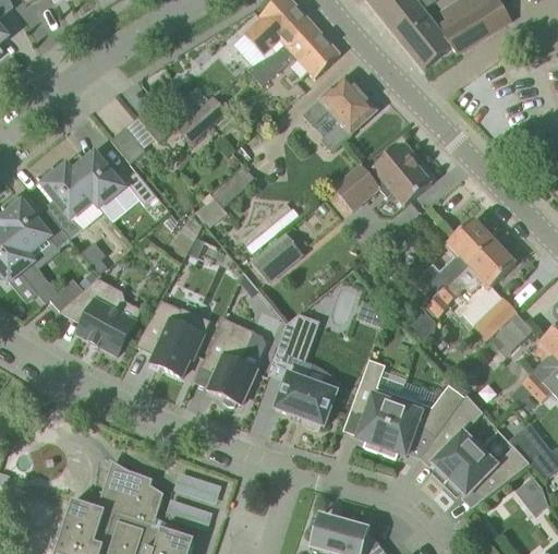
[(288,48),(314,24),(292,0),(277,0),(259,15),(262,17),(244,34),(263,55),(280,39),(284,44),(288,48)]
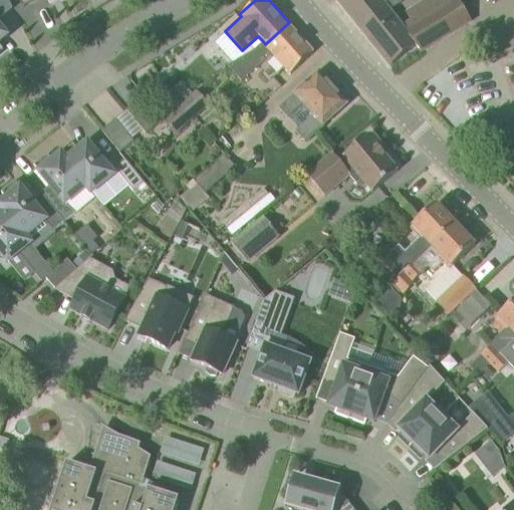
[(382,1),(383,0),(338,0),(360,27),(371,18),(370,17),(386,4),(382,1)]
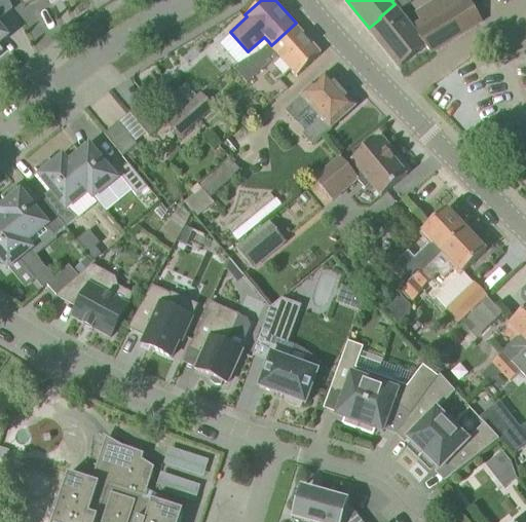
[(380,19),(369,28),(399,65),(425,43),(430,50),(482,19),(471,0),(461,0),(431,0),(417,9),(423,17),(413,23),(399,8),(409,0),(392,0),(391,1),(395,4),(379,17),(380,19)]
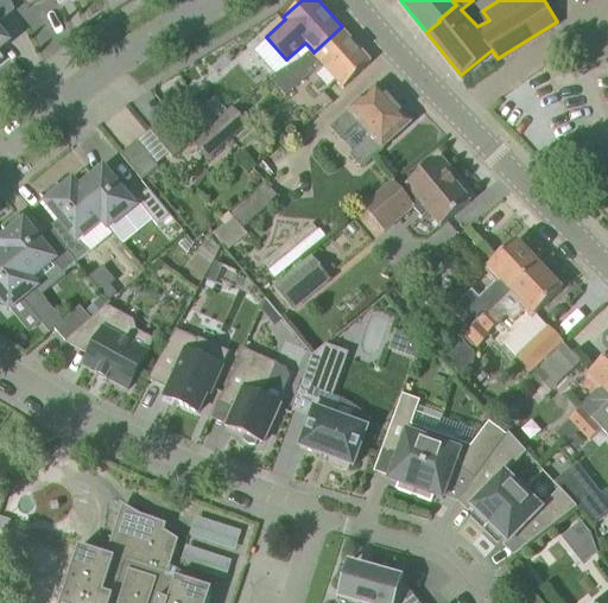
[(372,58),(342,26),(314,52),(310,48),(271,75),(285,93),(312,68),(314,69),(323,62),(342,84),(372,58)]
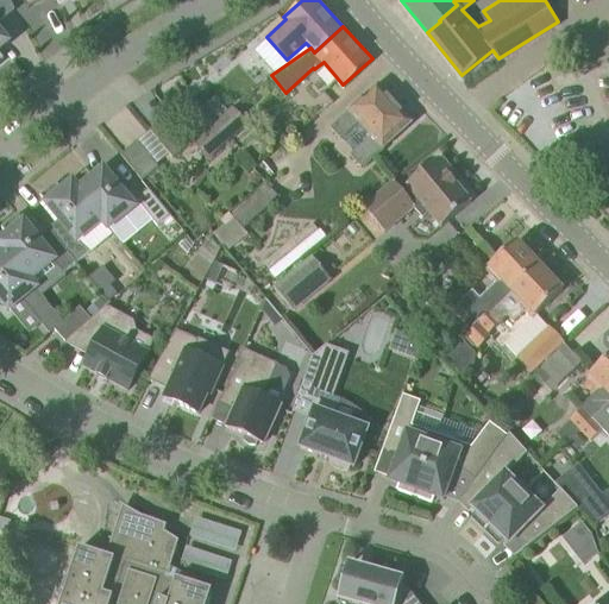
[(351,152),(362,164),(412,120),(378,83),(350,108),(331,125),(340,136),(359,119),(372,133),(351,152)]
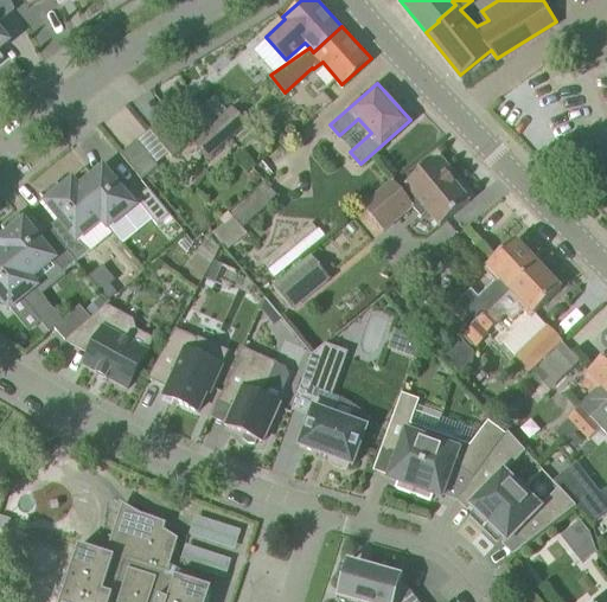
[(206,157),(248,120),(231,102),(206,125),(191,138),(206,157)]
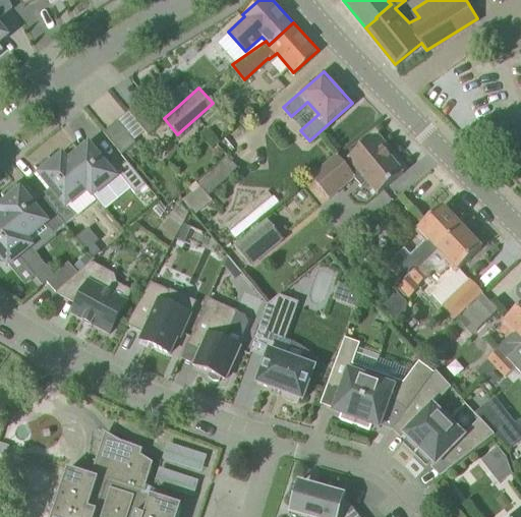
[(164,118),(177,107),(169,98),(156,109),(164,118)]
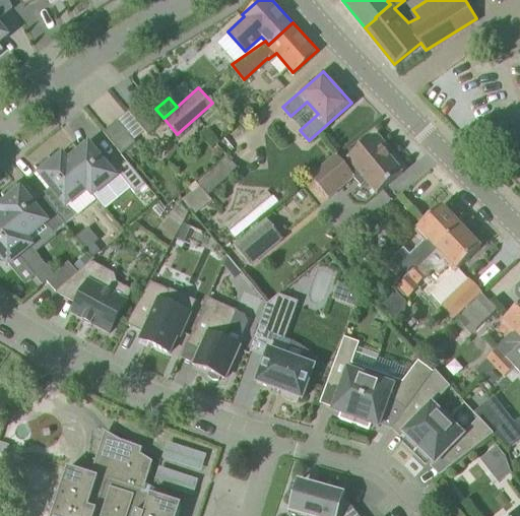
[(129,109),(145,128),(147,131),(159,121),(141,99),(129,109)]
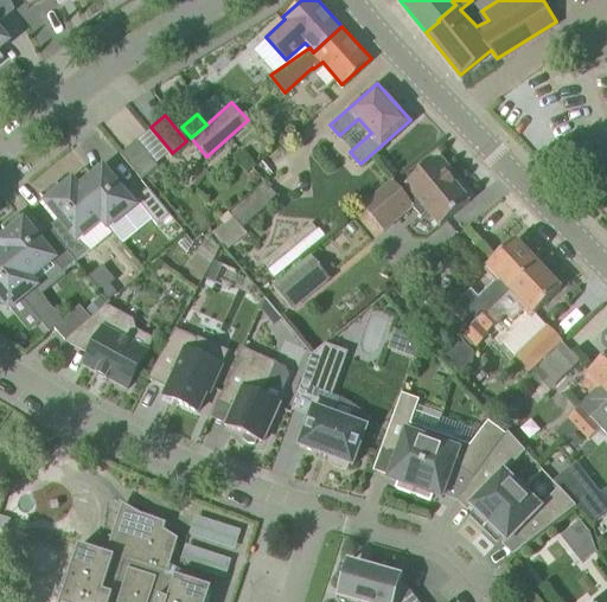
[(158,164),(138,138),(121,152),(141,178),(158,164)]
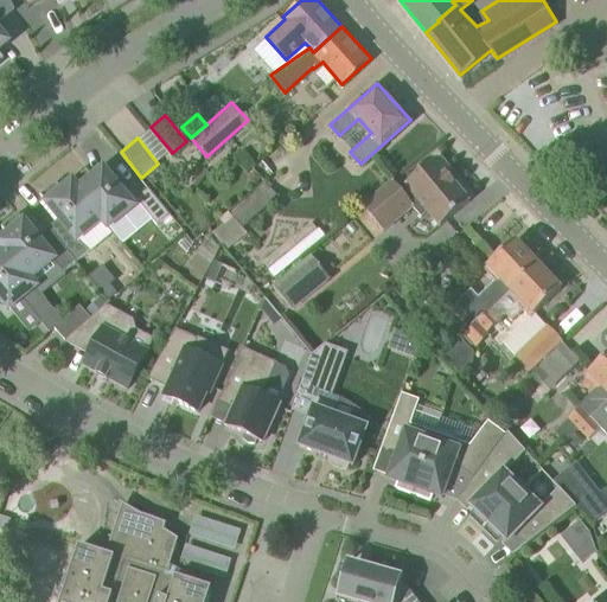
[(360,203),(363,205),(382,226),(410,202),(421,215),(426,210),(439,225),(470,199),(447,171),(451,167),(440,154),(401,186),(391,177),(360,203)]
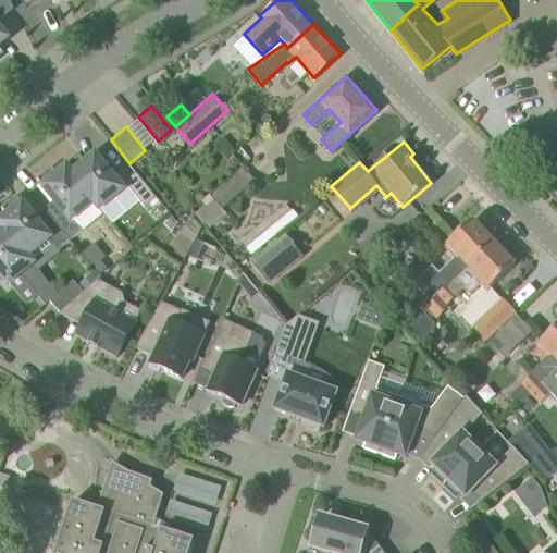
[(120,171),(118,173),(111,164),(107,168),(95,154),(86,161),(81,154),(66,166),(95,199),(94,200),(99,207),(123,187),(127,183),(144,204),(156,194),(136,170),(125,179),(120,171)]
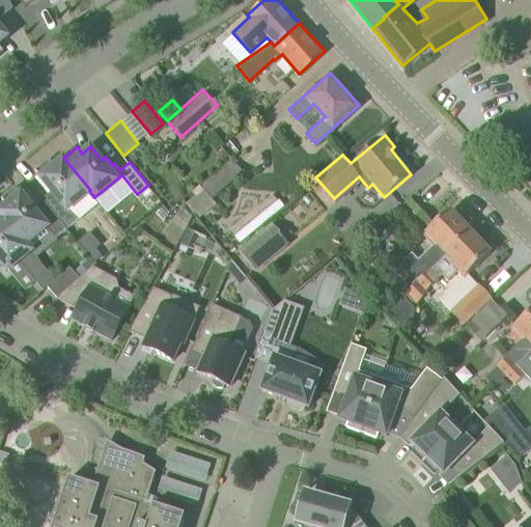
[(231,157),(201,184),(213,197),(243,169),(231,157)]
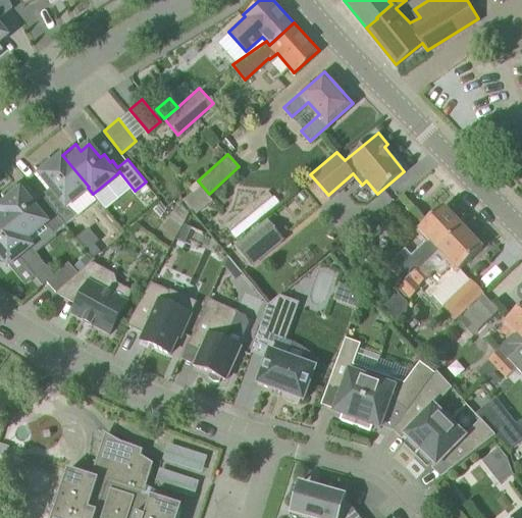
[(89,187),(62,155),(54,161),(49,155),(35,166),(56,193),(47,201),(65,223),(76,214),(67,204),(88,188),(89,187)]
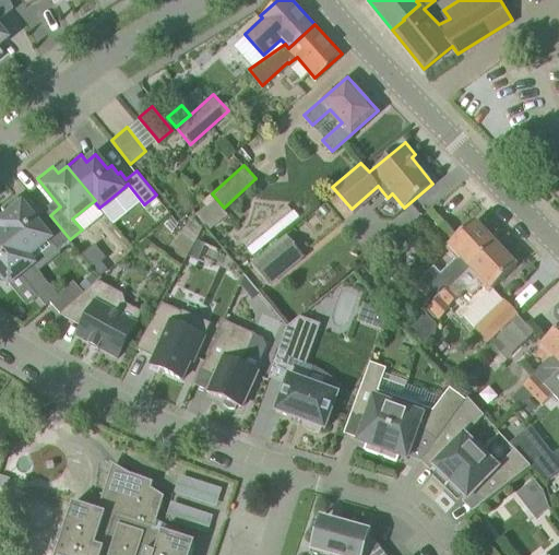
[(8,214),(0,220),(0,222),(27,256),(27,255),(49,237),(58,249),(70,239),(50,215),(39,223),(16,195),(1,207),(8,214)]
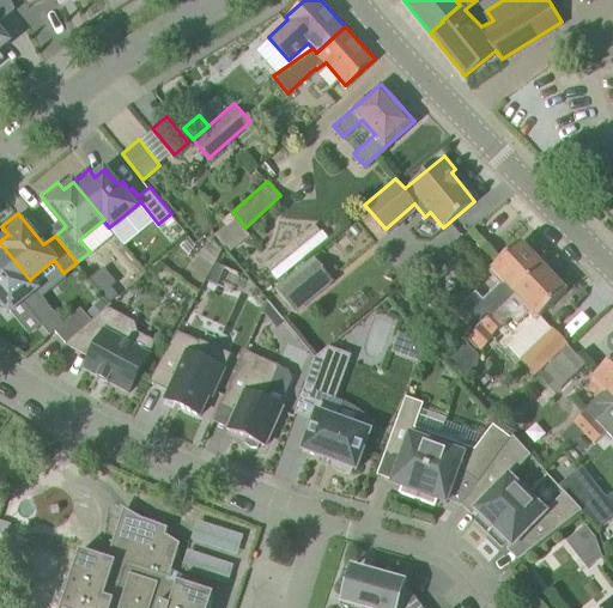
[(315,222),(265,261),(278,277),(328,235),(322,228),(320,229),(315,222)]
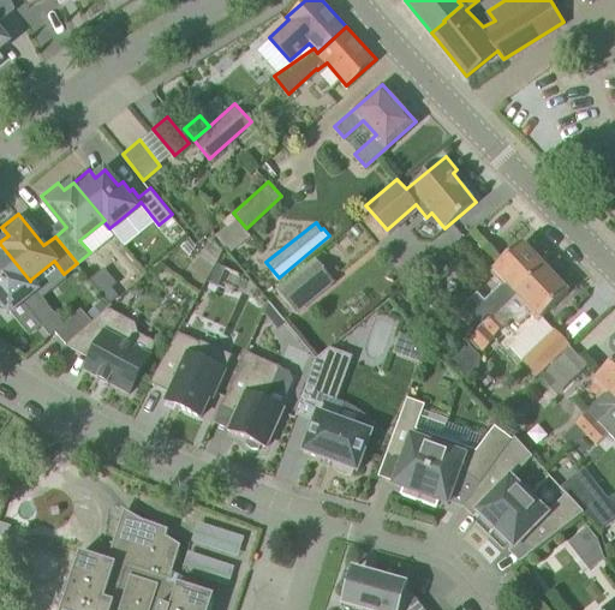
[(457,310),(476,332),(484,323),(496,312),(518,293),(544,265),(521,241),(491,270),(503,282),(485,300),(477,291),(457,310)]
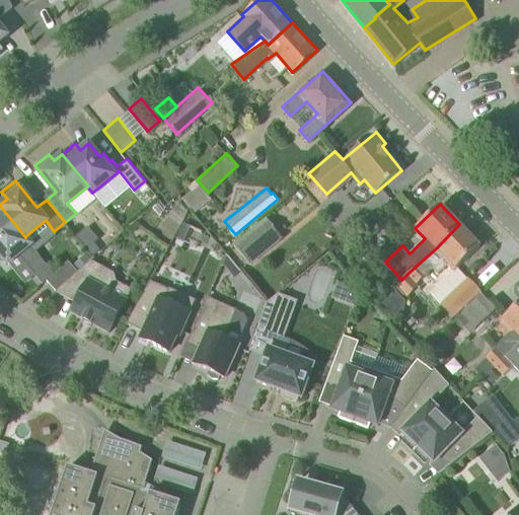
[(0,251),(1,251),(9,262),(18,253),(43,282),(47,279),(56,290),(78,270),(68,260),(54,273),(30,243),(31,243),(25,236),(25,237),(0,206),(0,251)]
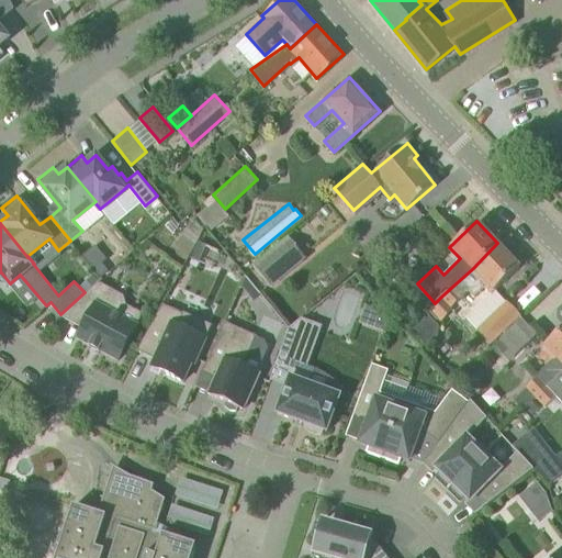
[(82,233),(74,240),(83,252),(92,245),(82,233)]
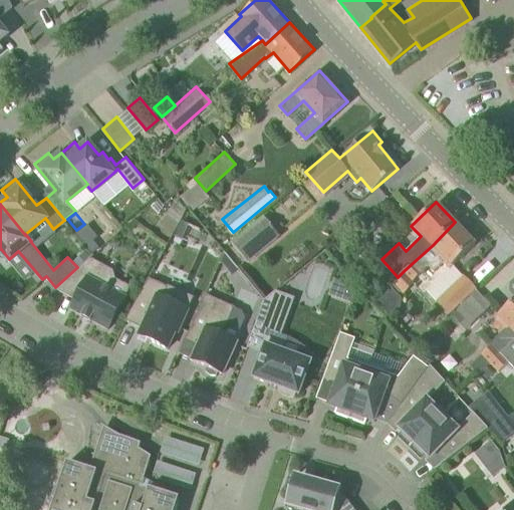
[(378,223),(368,213),(353,228),(362,238),(378,223)]
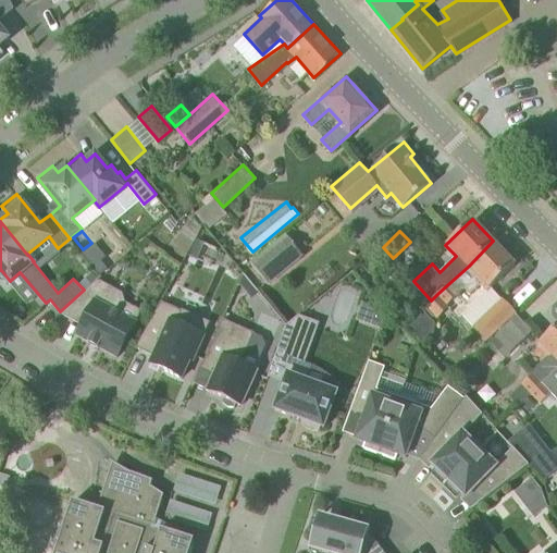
[(268,283),(302,253),(285,232),(249,261),(268,283)]
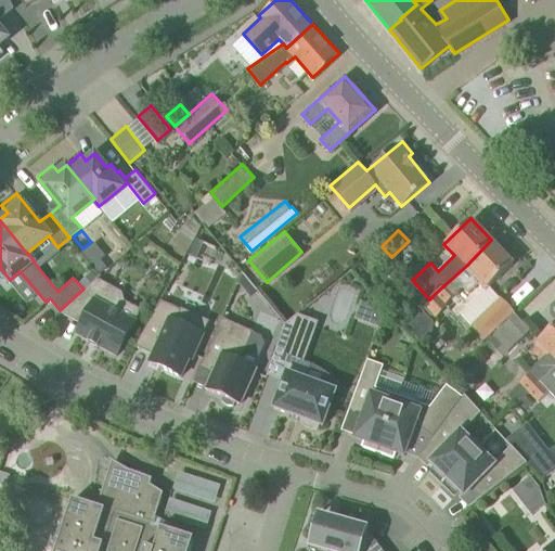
[(195,235),(188,252),(196,256),(204,240),(195,235)]
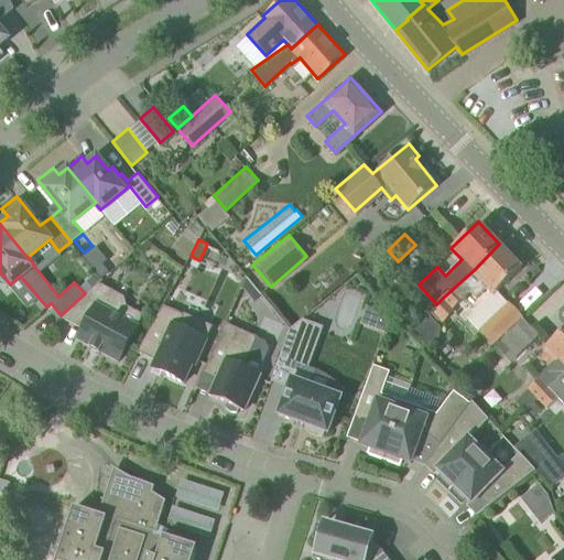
[(431,309),(441,319),(442,320),(454,309),(453,307),(470,290),(476,295),(486,286),(494,292),(521,266),(499,244),(475,269),(455,287),(444,297),(436,304),(431,309)]
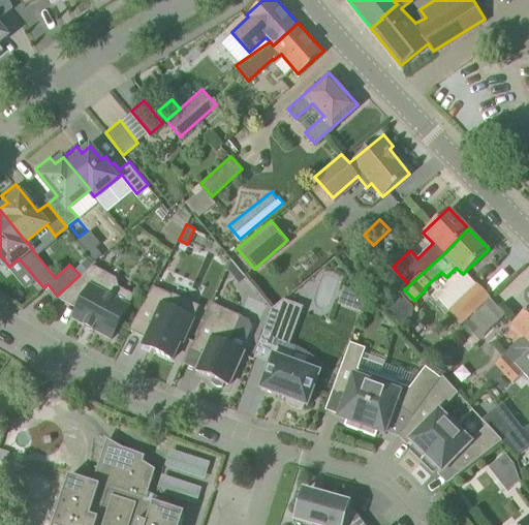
[(117,242),(113,249),(120,253),(124,247),(117,242)]
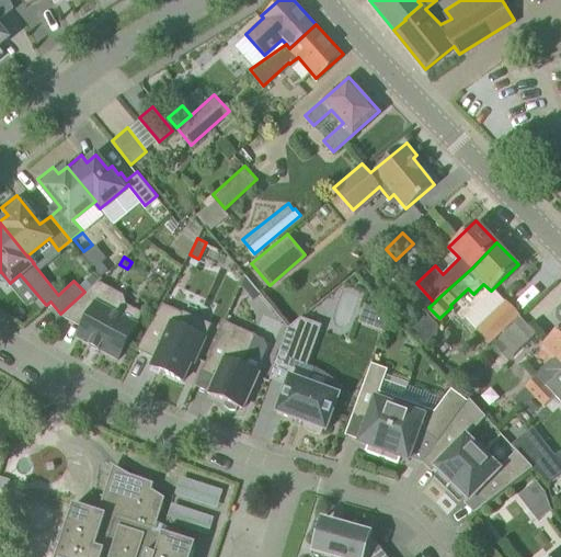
[(93,272),(81,283),(88,290),(99,280),(93,272)]
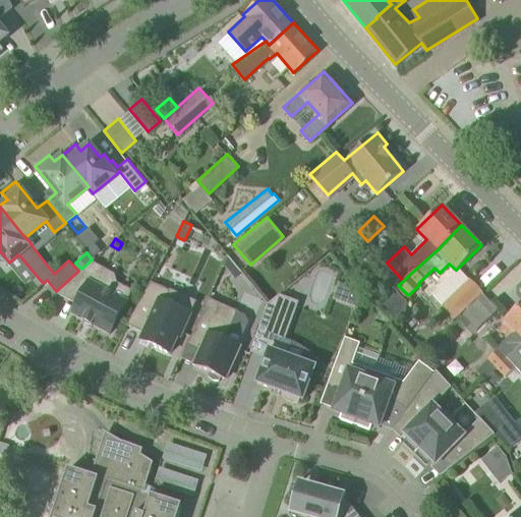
[(228,255),(224,264),(234,276),(240,271),(228,255)]
